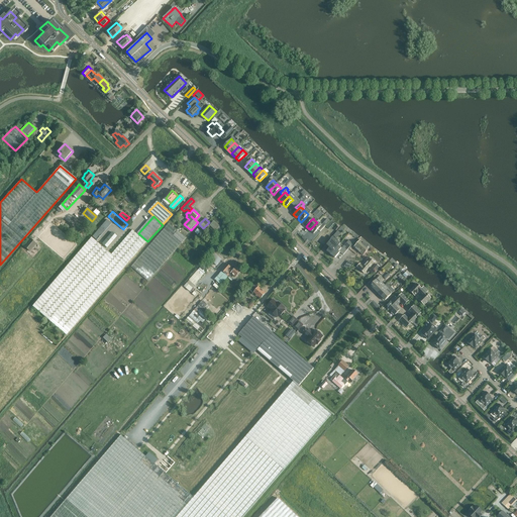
[(97,240),(112,223),(107,219),(93,236),(97,240)]
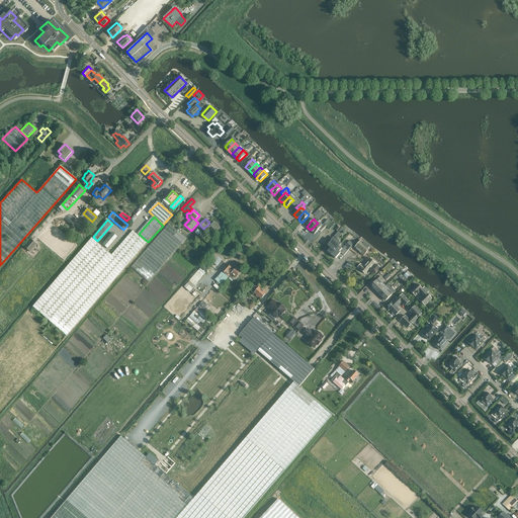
[(224,230),(214,221),(210,226),(208,224),(203,229),(206,231),(210,227),(216,231),(212,234),(217,238),(220,235),(224,230)]
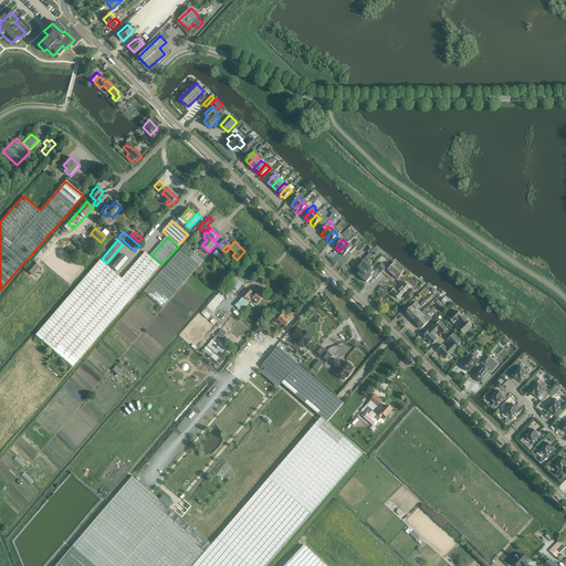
[(359,251),(365,243),(362,241),(356,248),(359,251)]
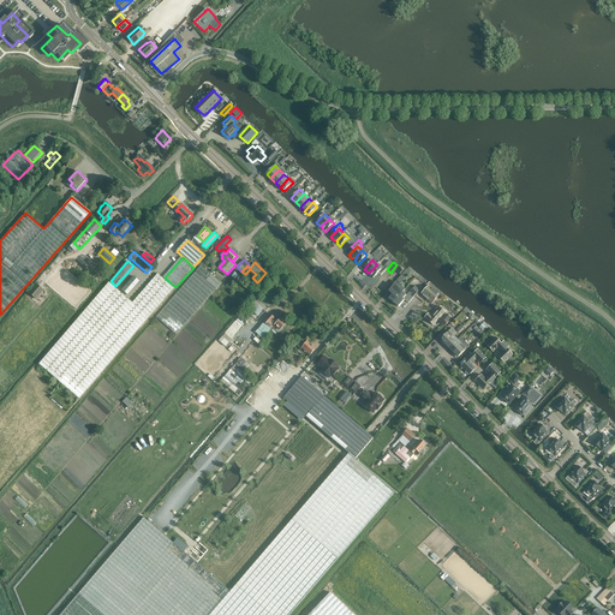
[(382,269),(380,267),(377,264),(369,273),(370,274),(370,275),(374,278),(378,273),(382,269)]
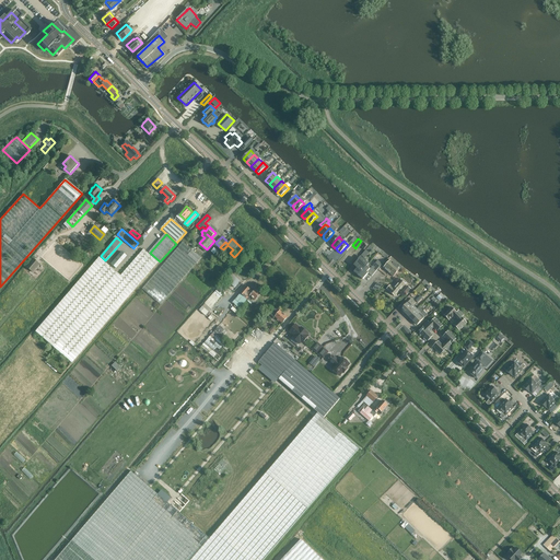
[(161,304),(201,258),(183,242),(142,289),(161,304)]
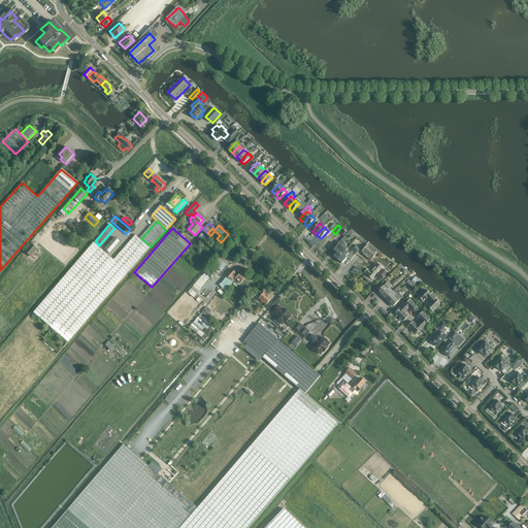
[(28,315),(68,348),(132,271),(153,249),(132,231),(110,255),(93,239),(73,261),(28,315)]
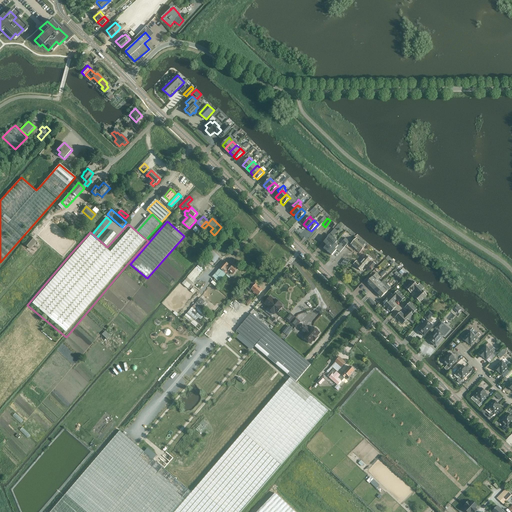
[(322,240),(329,232),(324,228),(317,237),(322,240)]
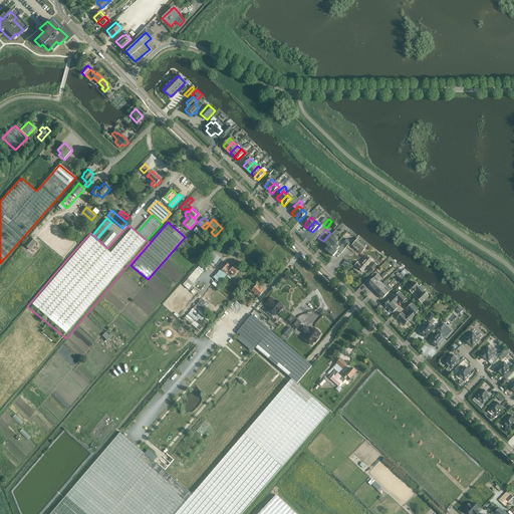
[(110,232),(101,242),(106,246),(115,236),(110,232)]
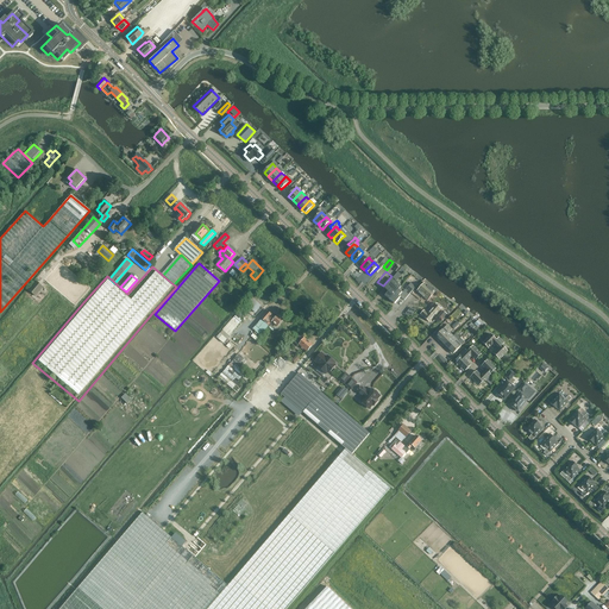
[(405,301),(415,288),(418,286),(418,284),(421,281),(416,277),(403,293),(399,289),(396,293),(390,300),(395,305),(401,297),(405,301)]
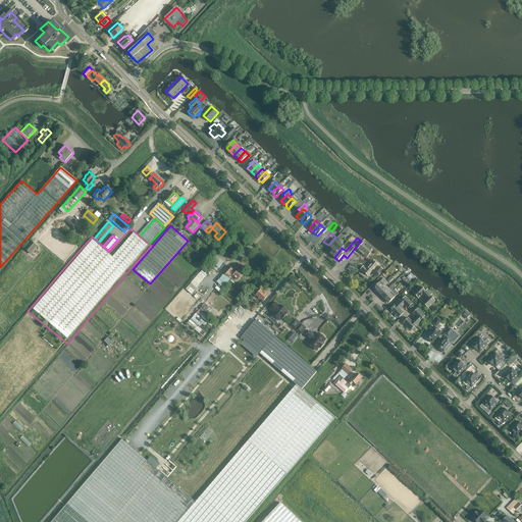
[(29,252),(34,245),(30,242),(23,249),(29,252)]
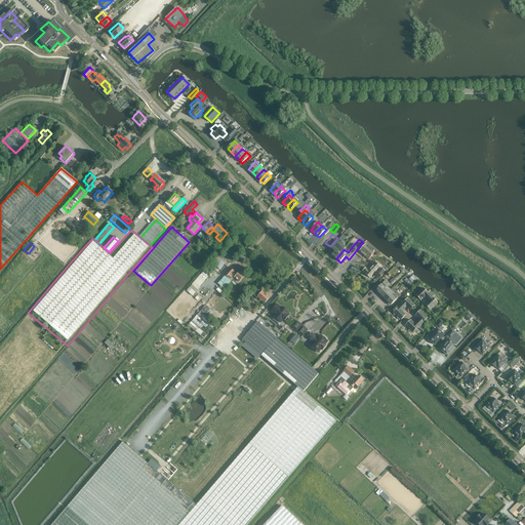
[(341,252),(344,249),(336,243),(332,248),(335,250),(332,254),(336,258),(341,252)]
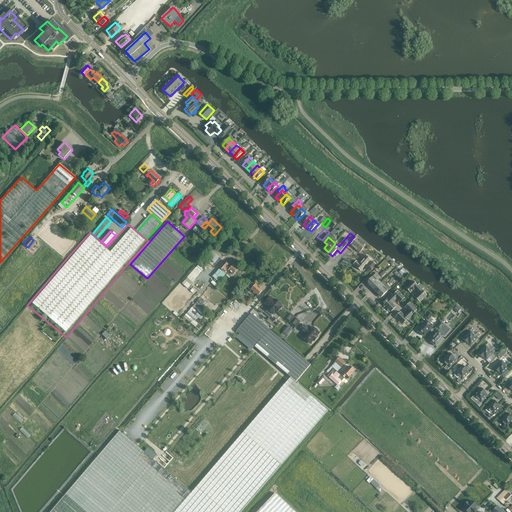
[(366,245),(357,238),(350,245),(359,253),(366,245)]
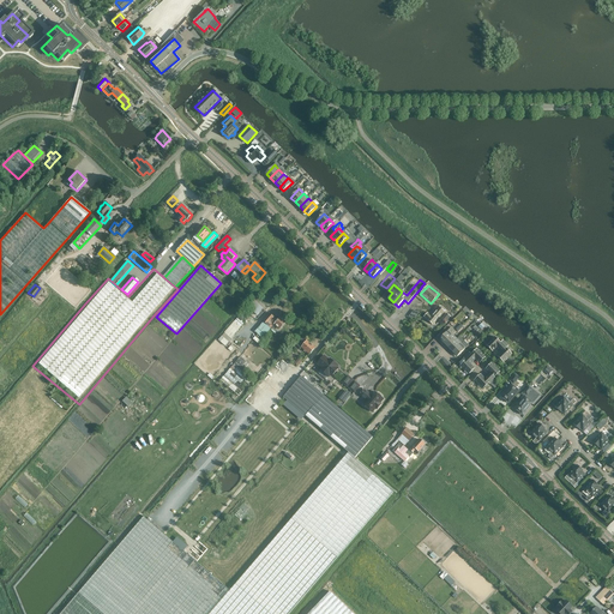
[(263,308),(254,300),(251,304),(247,306),(257,315),(260,312),(263,308)]
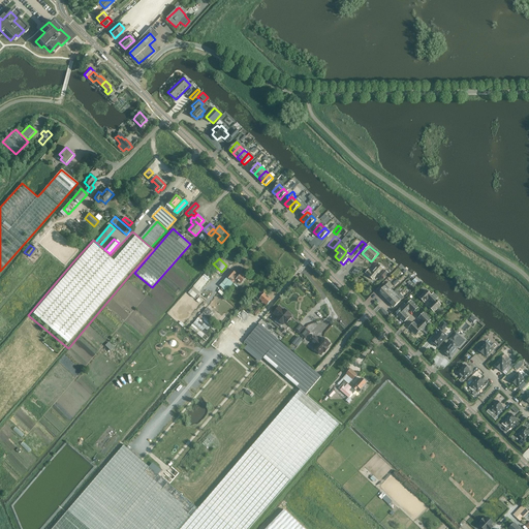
[(373,280),(383,269),(381,268),(382,267),(379,263),(378,265),(372,272),(369,270),(366,273),(369,276),(373,280)]
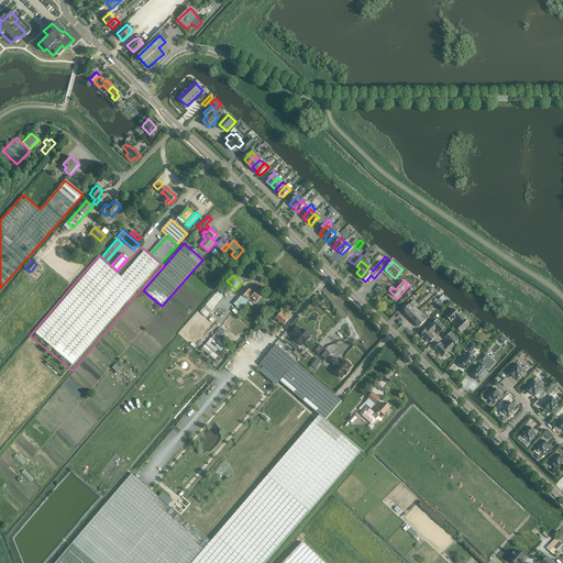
[(254,295),(252,293),(252,291),(247,287),(241,294),(242,295),(246,298),(249,295),(253,298),(256,301),(262,296),(257,291),(254,295)]
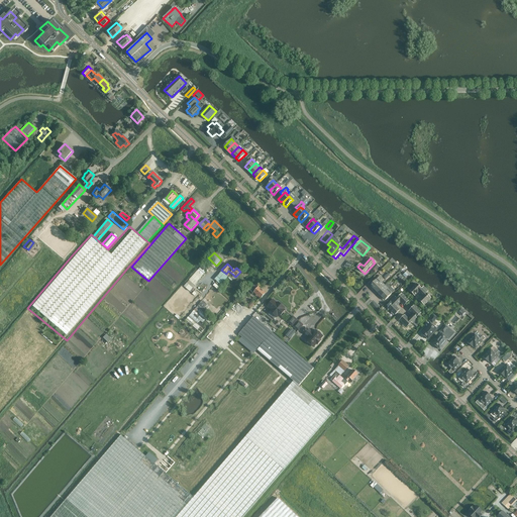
[(221,285),(228,277),(229,277),(232,274),(228,271),(226,274),(222,271),(215,280),(221,285)]
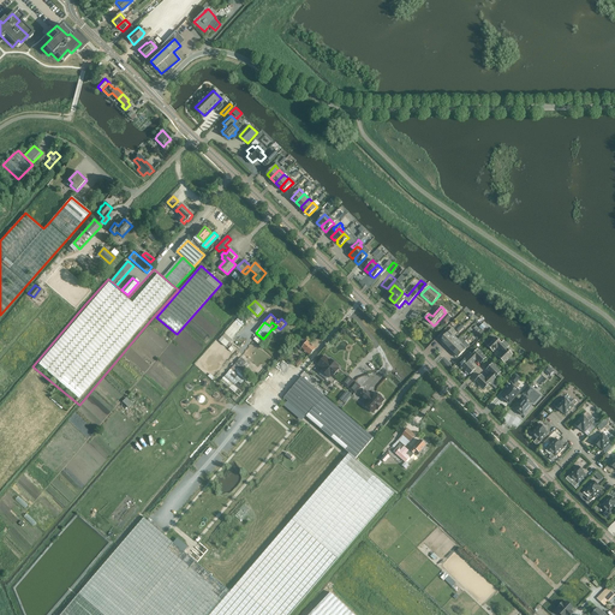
[(225,346),(242,328),(234,323),(219,341),(225,346)]
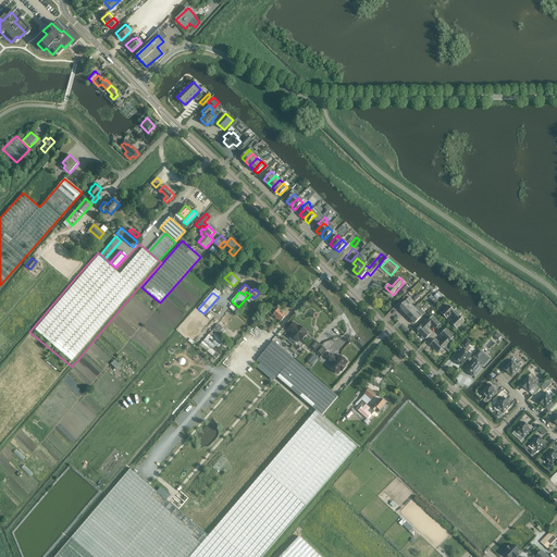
[(403,311),(411,304),(413,301),(409,297),(399,308),(403,311)]
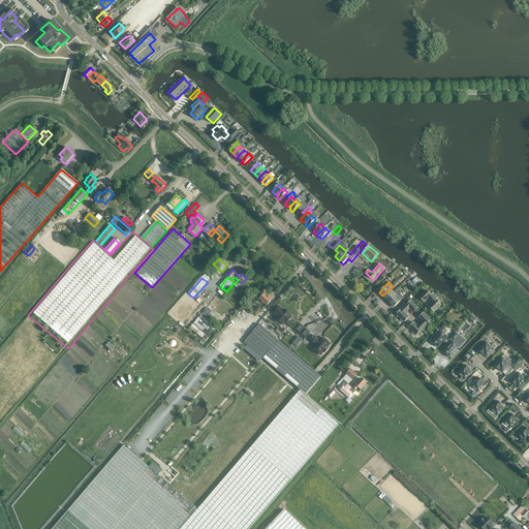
[(394,292),(391,288),(382,296),(386,300),(394,292)]
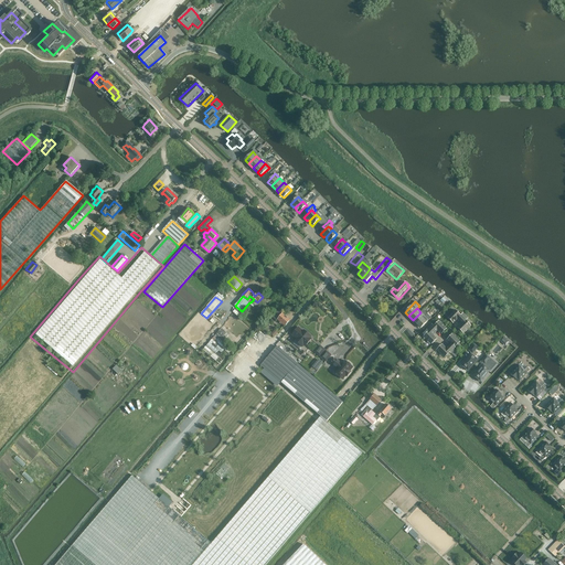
[(417,324),(425,316),(427,313),(424,309),(420,312),(413,320),(417,324)]
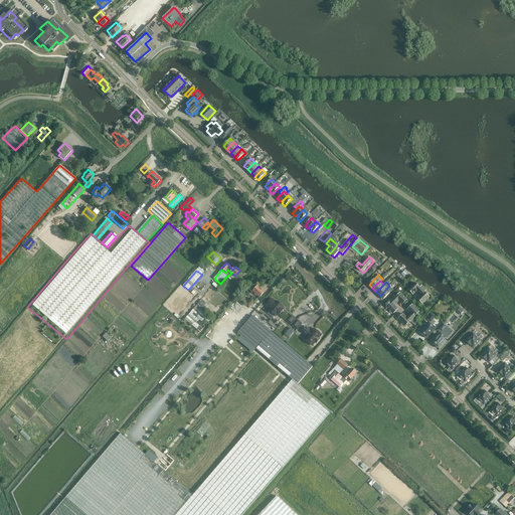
[(265,292),(258,286),(253,283),(248,289),(252,293),(252,292),(255,294),(255,295),(256,296),(256,295),(260,298),(265,292)]
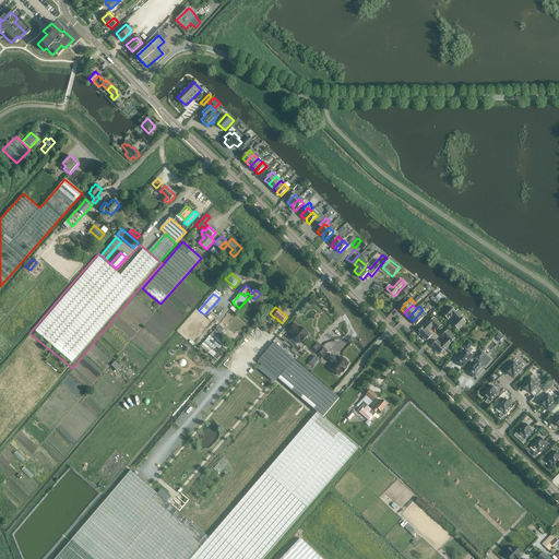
[(454,319),(461,312),(459,310),(455,312),(451,307),(443,314),(449,320),(452,317),(454,319)]
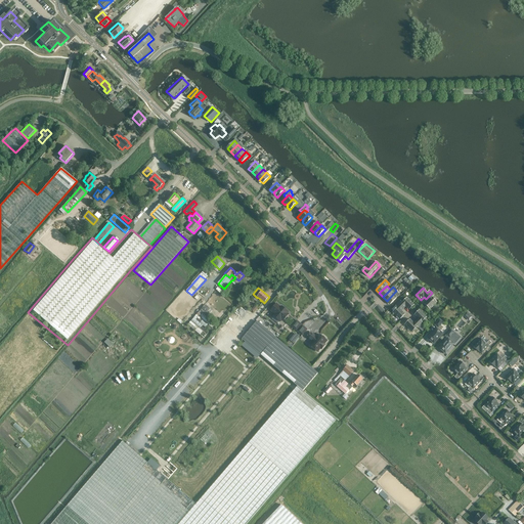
[(390,304),(398,297),(394,293),(387,301),(390,304)]
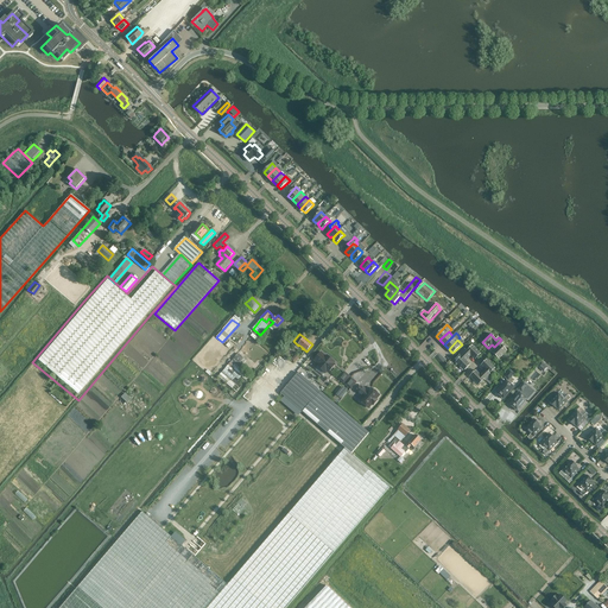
[(507,350),(501,344),(504,342),(501,340),(494,347),(496,349),(493,353),(499,359),(507,350)]
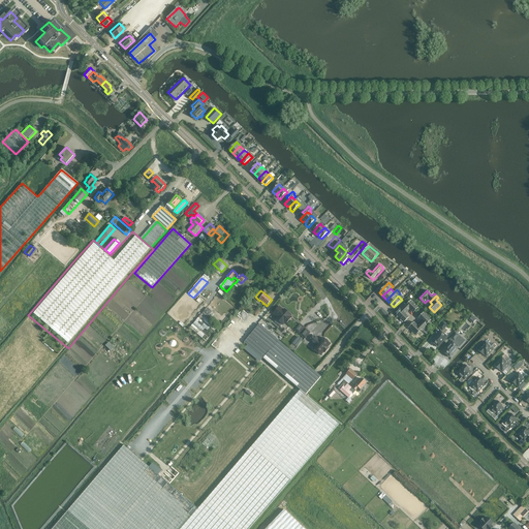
[(418,308),(411,301),(406,306),(404,304),(402,306),(407,311),(410,309),(413,313),(418,308)]
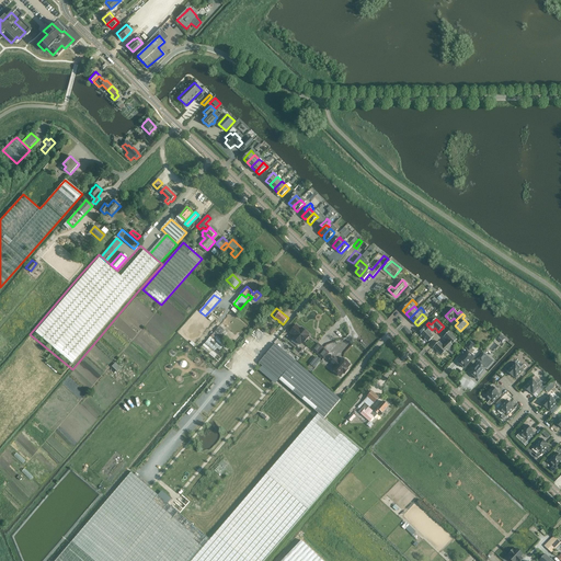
[(434,336),(430,333),(432,330),(426,324),(423,327),(426,329),(421,334),(428,342),(434,336)]
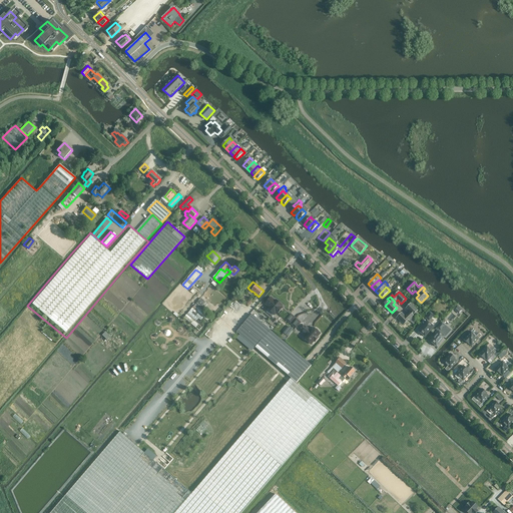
[(272,298),(266,305),(269,308),(268,310),(275,315),(276,314),(278,315),(283,308),(282,307),(283,306),(276,300),(275,301),(272,298)]
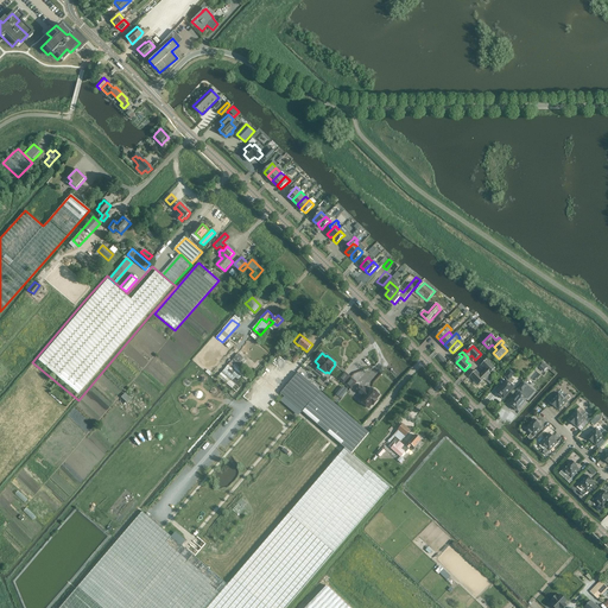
[(321,392),(311,384),(278,355),(260,377),(303,412),(321,392)]
